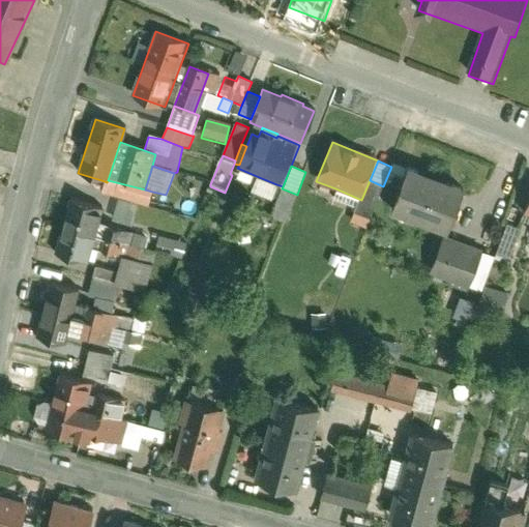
[(466,187),(408,167),(390,212),(443,232),(449,234),(466,187)]
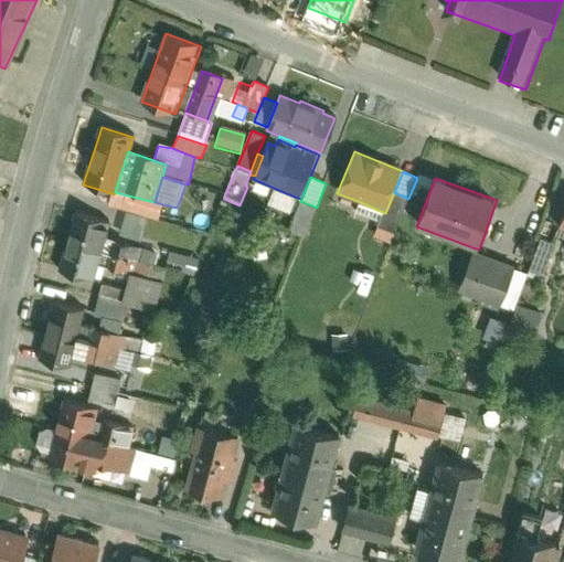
[(295,197),(276,189),(272,200),(290,208),(295,197)]
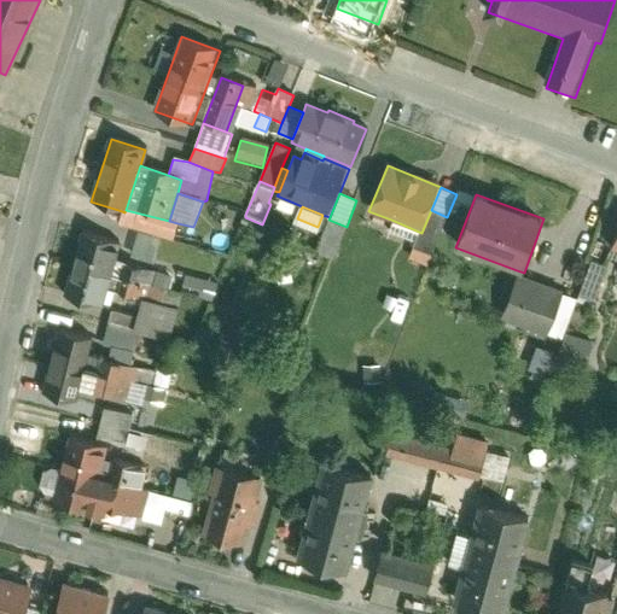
[(173,241),(178,223),(169,221),(126,210),(124,212),(122,211),(116,227),(128,231),(161,238),(173,241)]
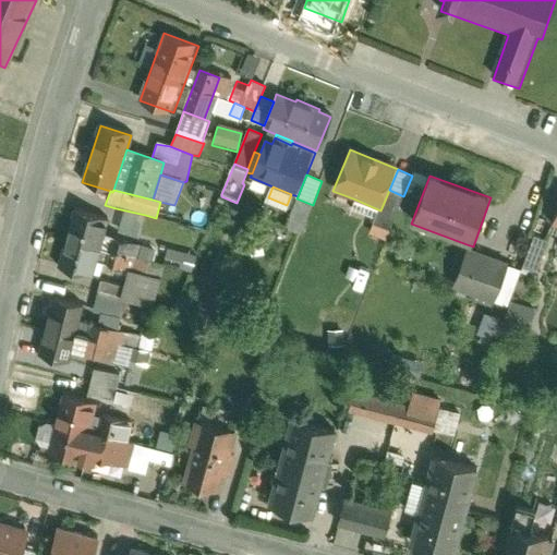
[(403,196),(389,190),(380,210),(375,224),(389,230),(403,196)]
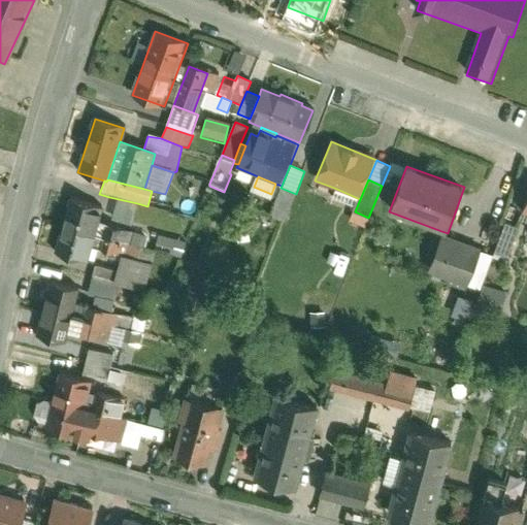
[(296,194),(281,188),(269,217),(284,223),(296,194)]
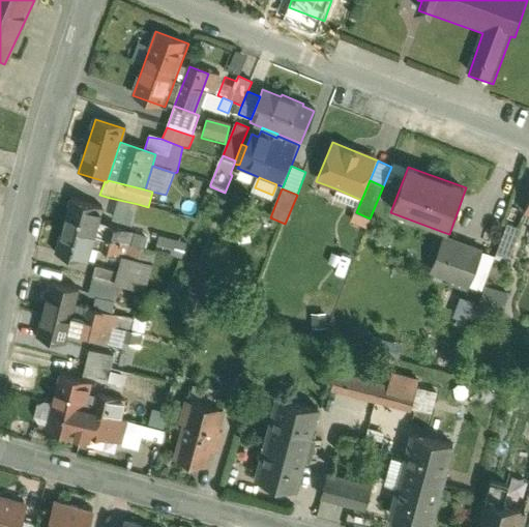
[(361,200),(335,188),(329,204),(355,214),(356,212),(361,200)]
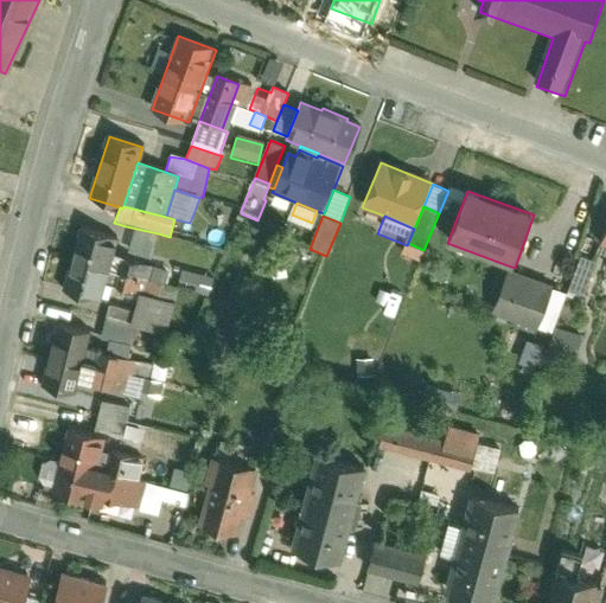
[(158,233),(126,226),(119,258),(148,267),(158,233)]
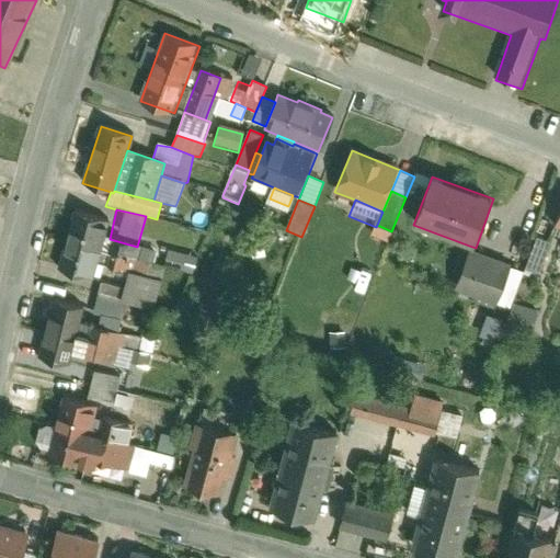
[(107,225),(72,214),(64,241),(56,266),(91,277),(95,263),(100,251),(104,237),(107,225)]
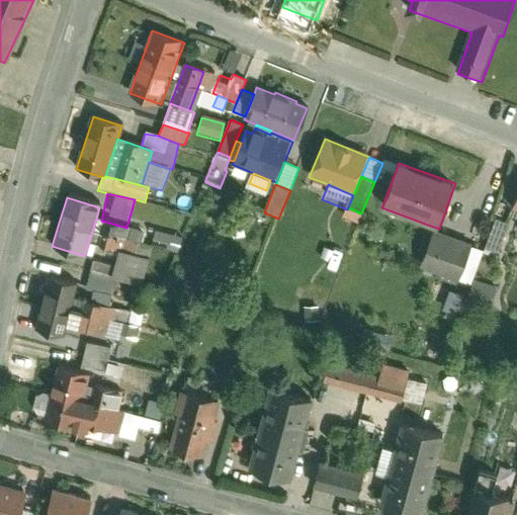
[(101,221),(96,219),(92,232),(137,243),(142,244),(144,232),(126,228),(101,221)]
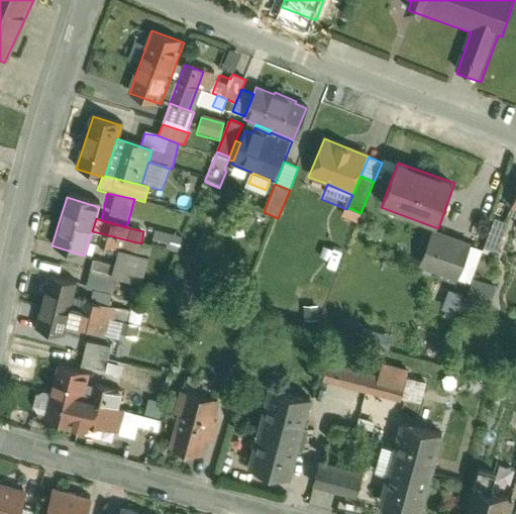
[(507,225),(492,219),(482,249),(497,254),(507,225)]
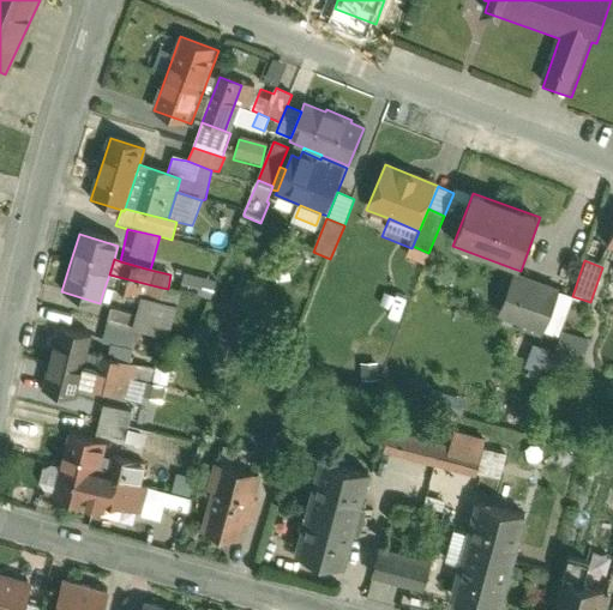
[(558,290),(512,273),(497,316),(542,332),(557,293),(558,290)]
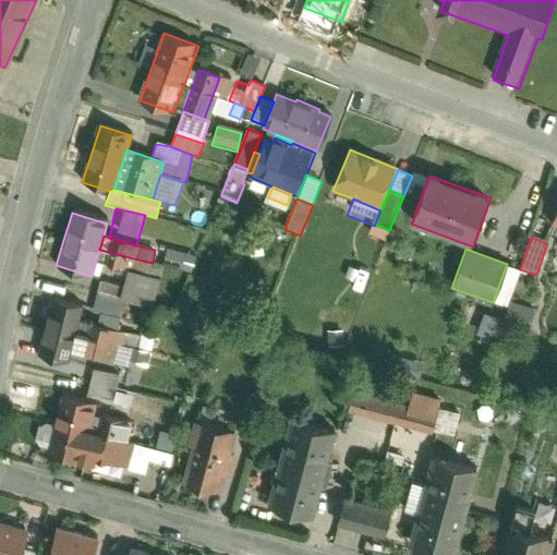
[(95,262),(128,270),(143,274),(147,262),(99,250),(95,262)]
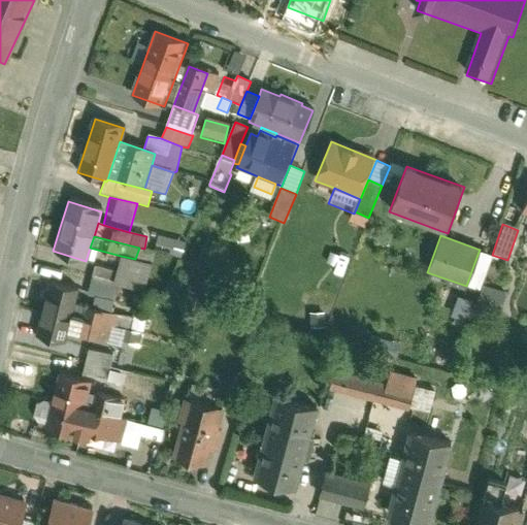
[(186,244),(158,237),(154,252),(182,260),(186,244)]
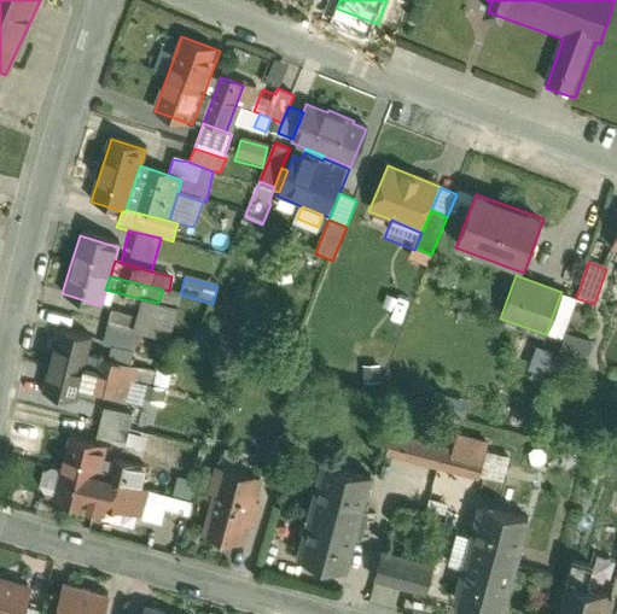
[(560,294),(546,334),(560,340),(576,300),(560,294)]
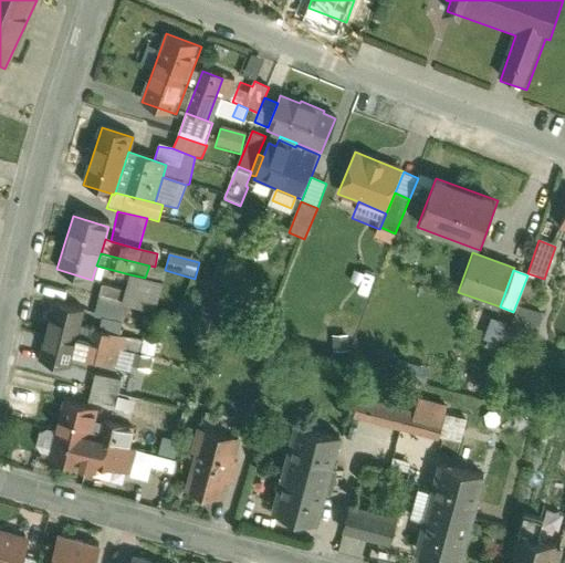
[(124,291),(121,303),(155,313),(163,283),(145,278),(129,274),(124,291)]
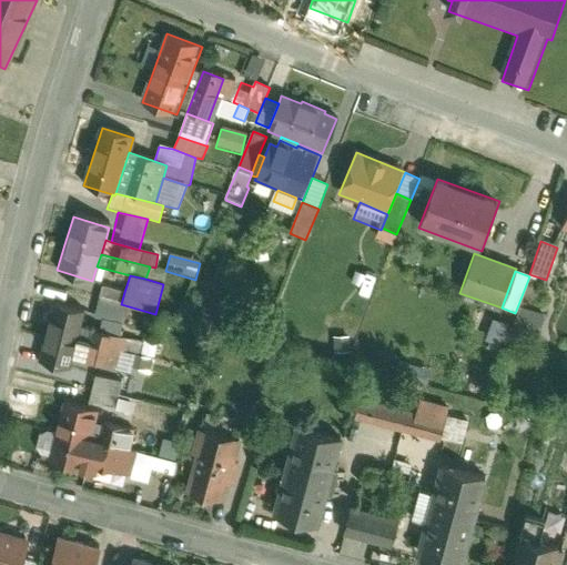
[(124,292),(101,285),(97,298),(121,304),(124,292)]
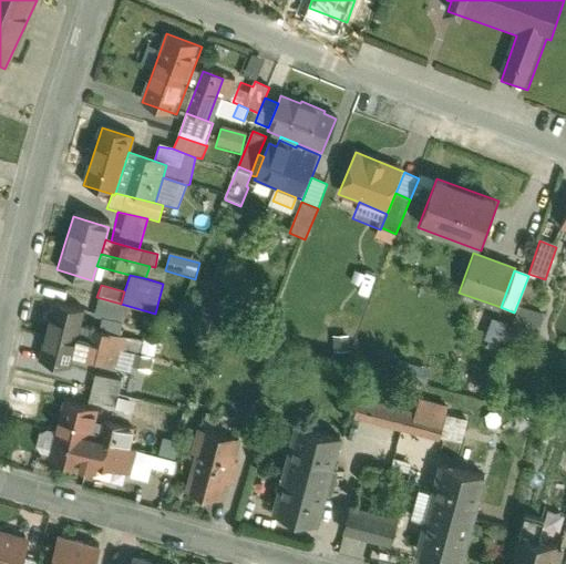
[(222,303),(194,291),(185,315),(213,326),(222,303)]
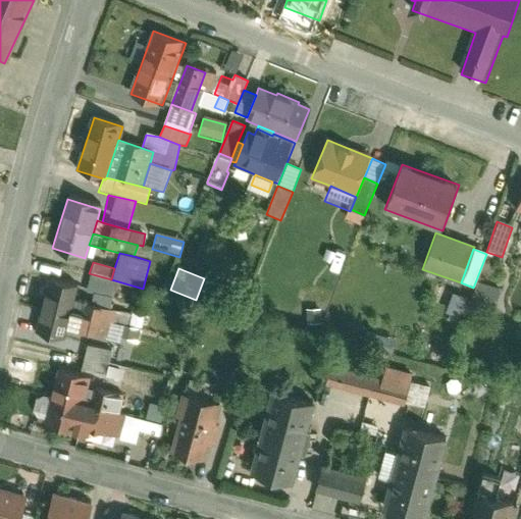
[(80,288),(47,278),(33,332),(64,342),(68,329),(72,314),(80,288)]
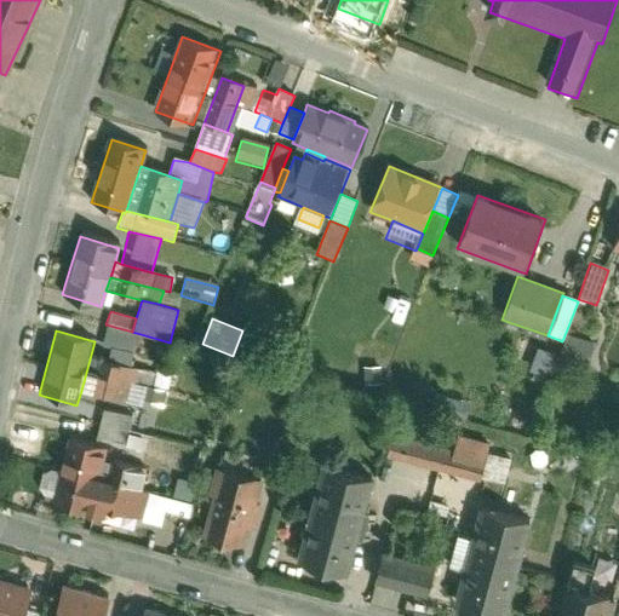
[(601,350),(566,337),(556,362),(575,369),(579,362),(594,367),(601,350)]
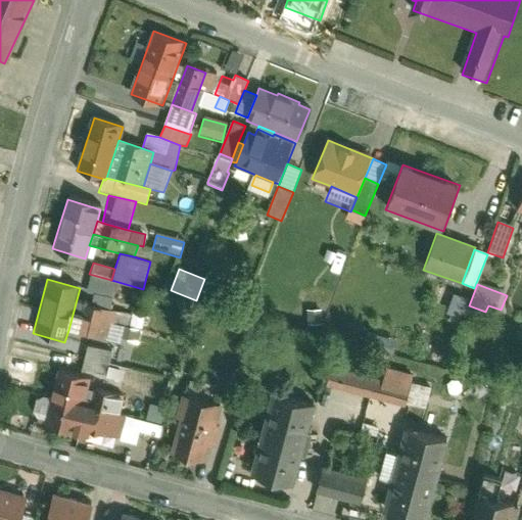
[(467,299),(453,293),(444,314),(459,319),(467,299)]
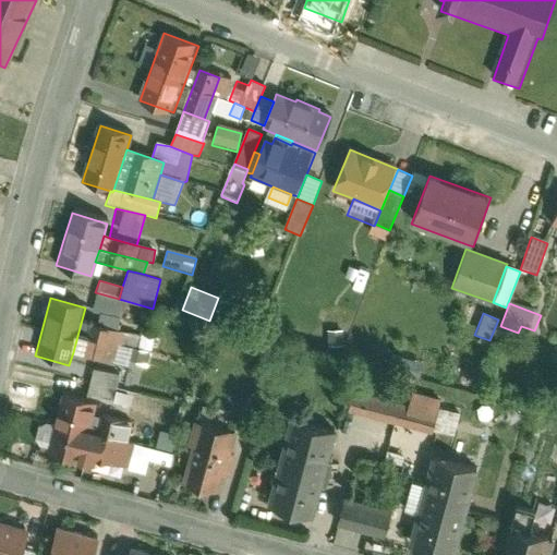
[(89,339),(85,356),(103,361),(110,332),(93,326),(89,339)]
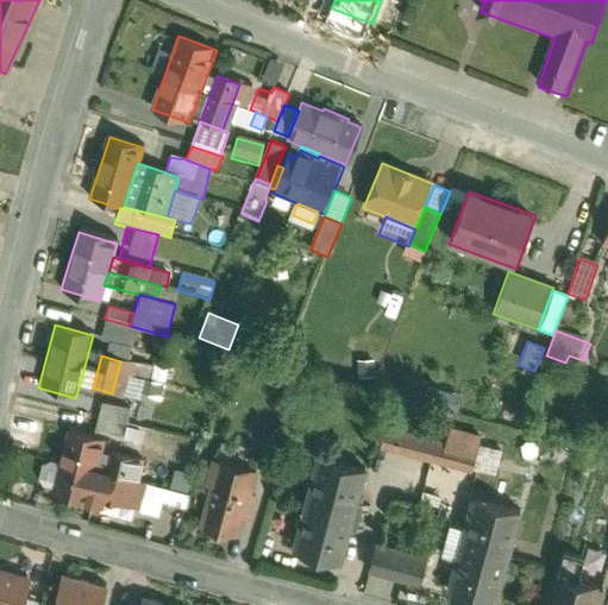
[(373,363),(356,364),(357,379),(374,379),(373,363)]
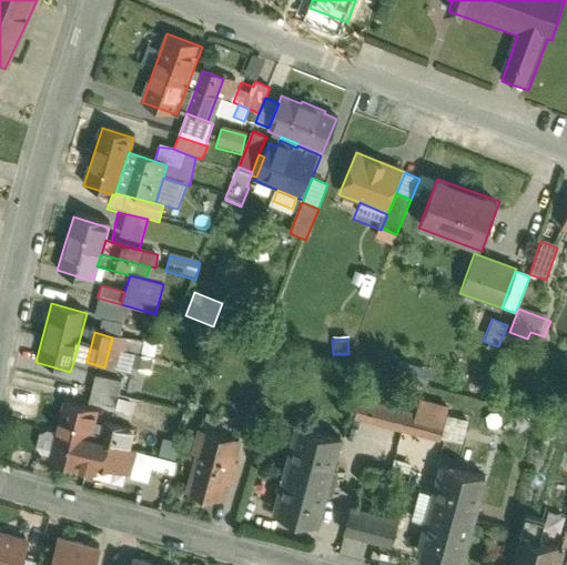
[(155,343),(141,340),(138,355),(152,359),(155,343)]
